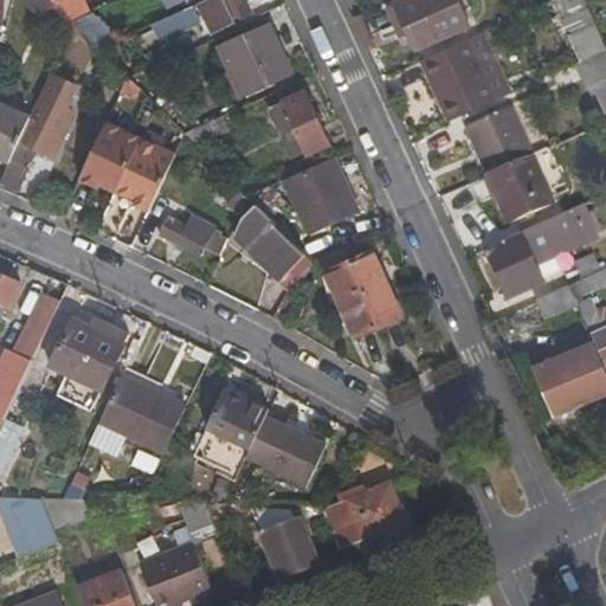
[(49,10),(55,4),(51,0),(23,0),(39,18),(49,10)]
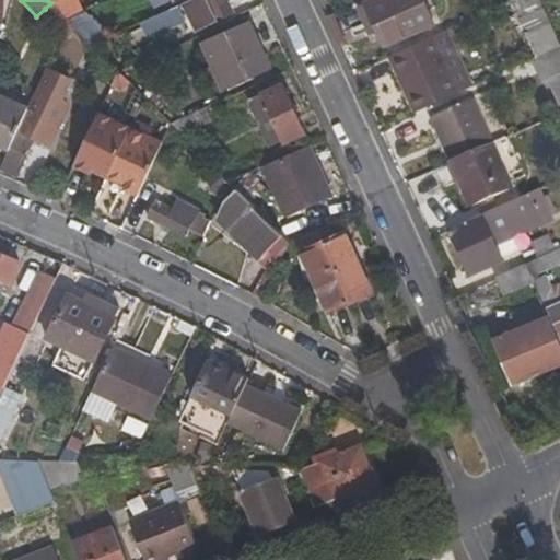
[(85,14),(79,0),(55,0),(50,3),(69,21),(85,14)]
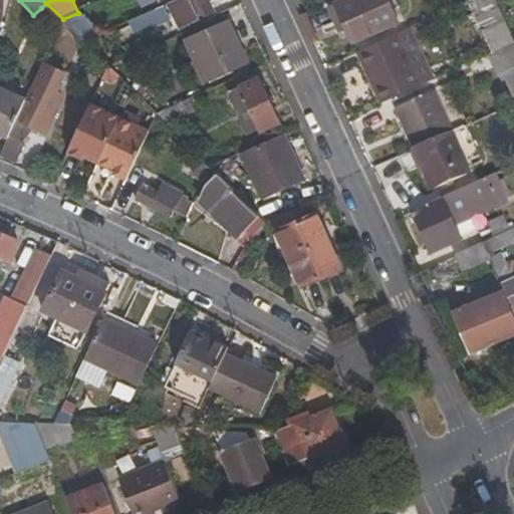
[(212,0),(176,0),(173,2),(168,4),(145,15),(138,18),(142,29),(164,19),(169,29),(175,26),(178,30),(214,14),(210,8),(208,2),(212,0)]
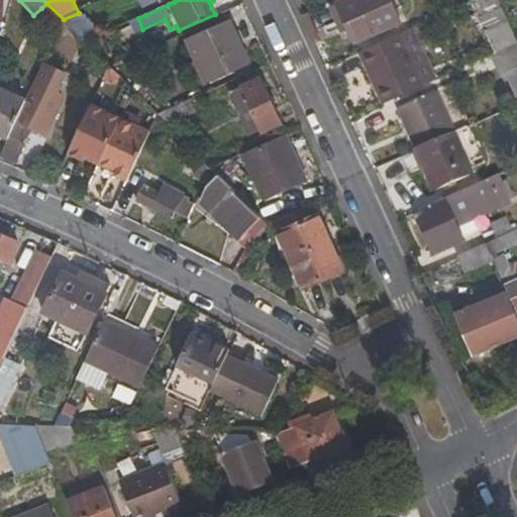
[(166,0),(159,0),(141,8),(145,15),(169,4),(166,0)]
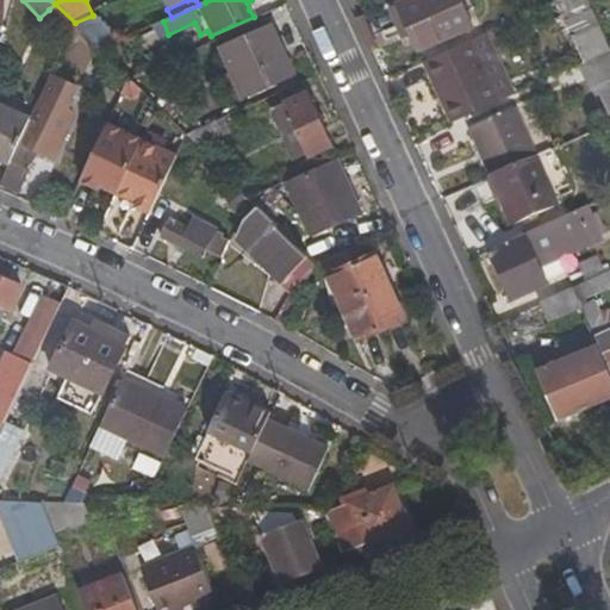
[(472,29),(459,0),(397,0),(393,2),(415,54),(472,29)]
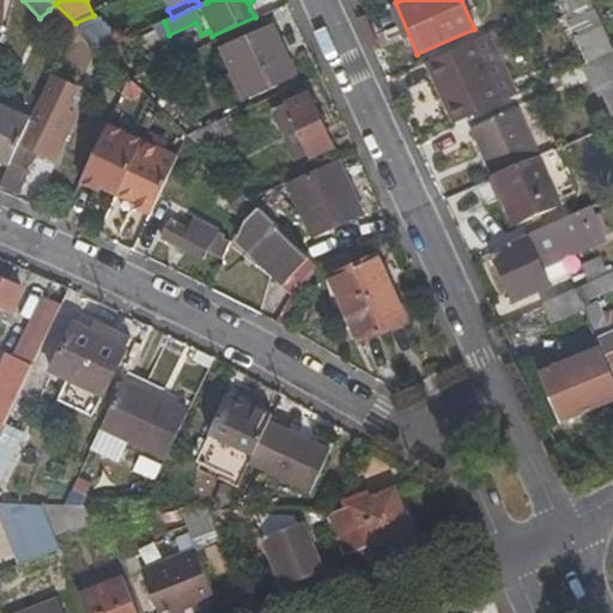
[(566,22),(586,64),(612,52),(612,50),(589,0),(570,0),(578,17),(566,22)]
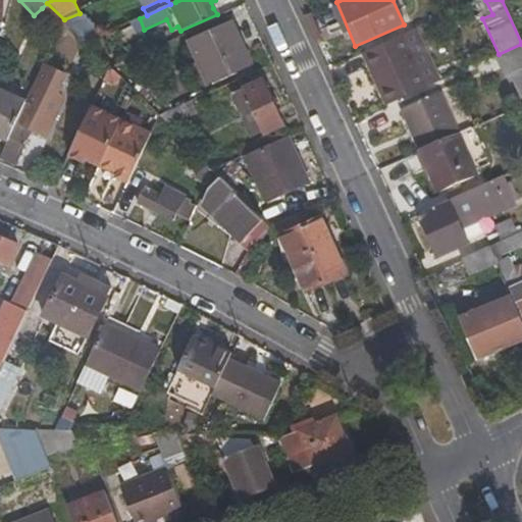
[(232,10),(229,1),(213,8),(217,14),(218,16),(232,10)]
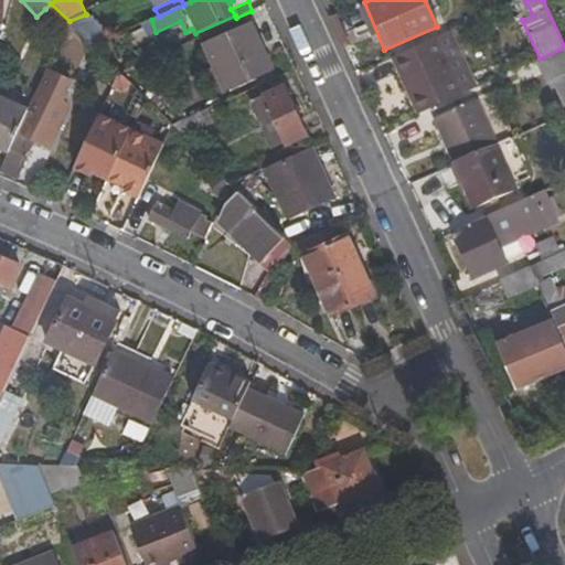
[(43,22),(59,35),(63,34),(70,21),(51,3),(45,9),(50,14),(43,22)]
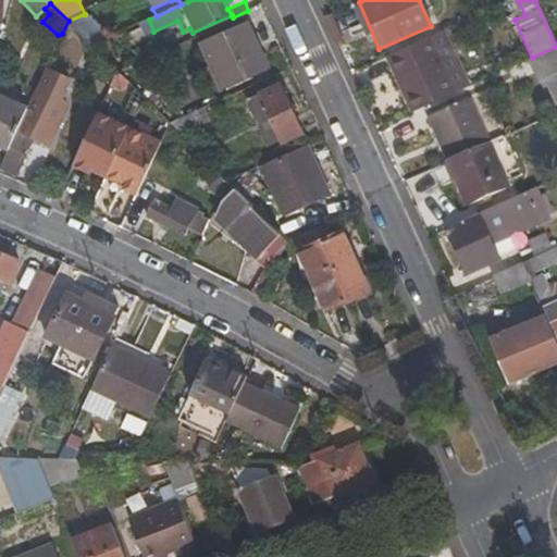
[(86,14),(85,14),(69,21),(88,40),(104,34),(86,14)]
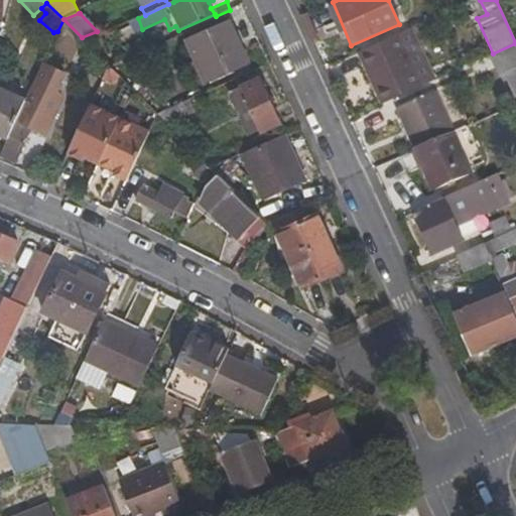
[(205,84),(250,65),(229,20),(184,40),(205,84)]
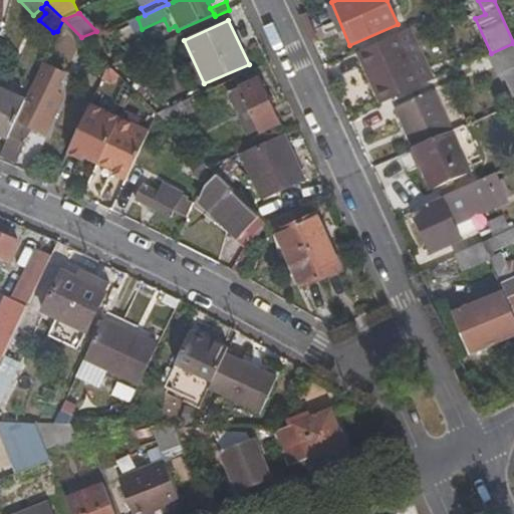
[(400,33),(358,52),(380,104),(423,85),(400,33)]
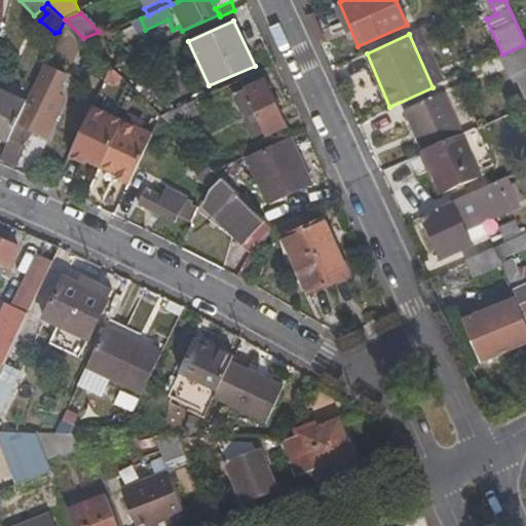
[(500,57),(514,84),(525,79),(525,44),(502,54),(500,57)]
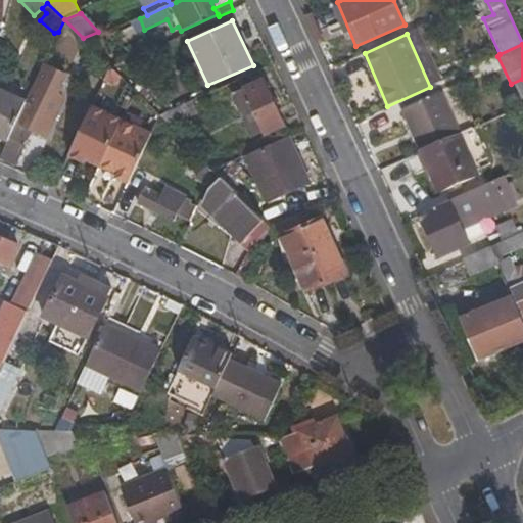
[(103,82),(113,87),(122,77),(111,66),(103,82)]
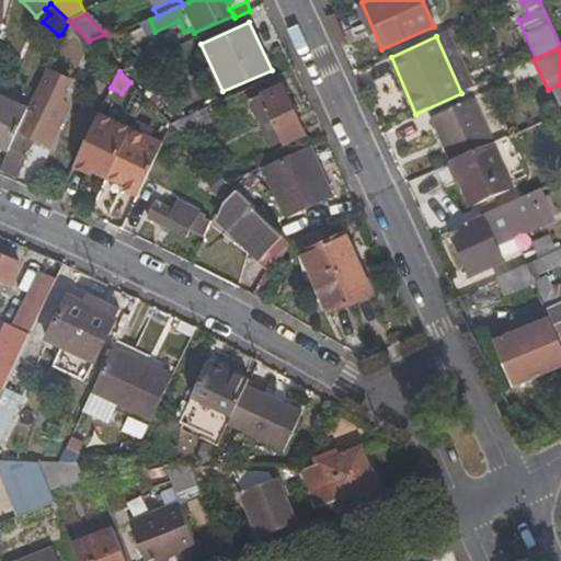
[(32,145),(46,151),(66,106),(59,103),(68,82),(45,72),(29,110),(26,114),(19,130),(9,152),(0,170),(0,171),(16,179),(32,145)]
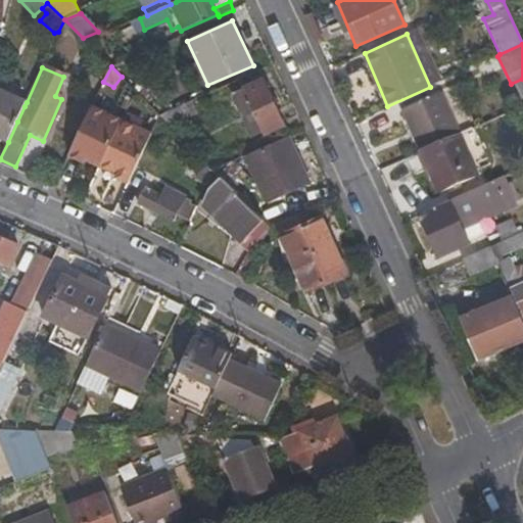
[(251,139),(284,124),(265,81),(231,95),(251,139)]
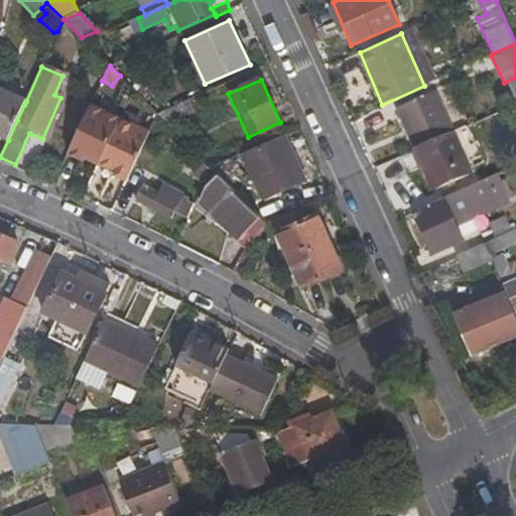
[(0,136),(8,140),(17,120),(24,105),(26,101),(0,89),(0,136)]
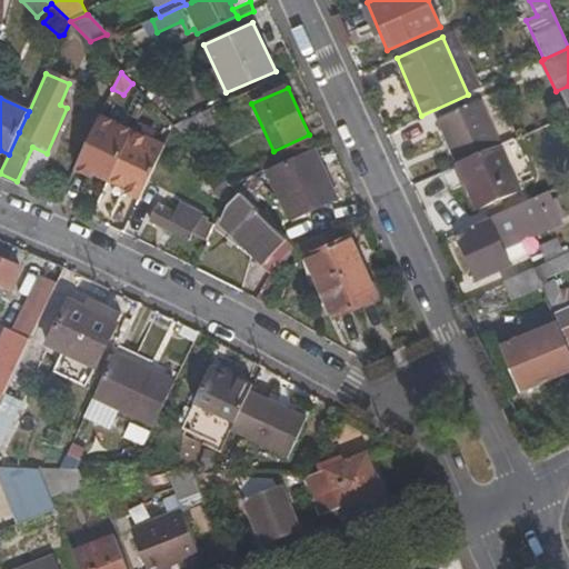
[(481,103),(438,122),(457,167),(500,147),(481,103)]
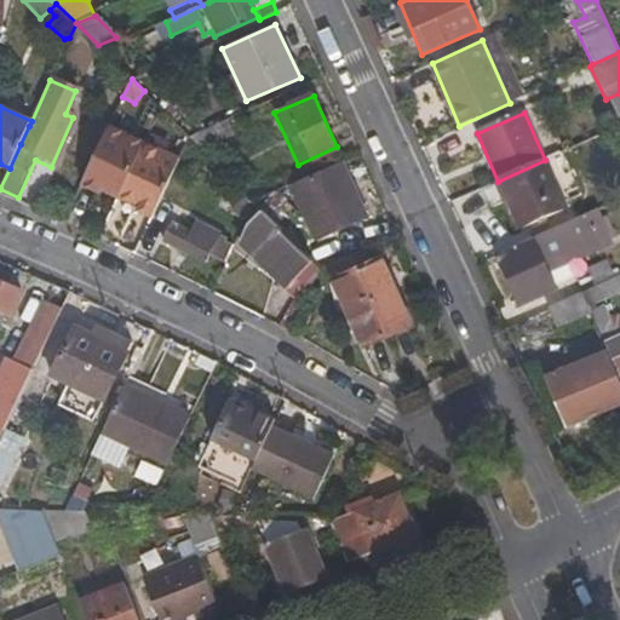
[(124,121),(120,127),(112,122),(81,184),(118,201),(148,133),(124,121)]
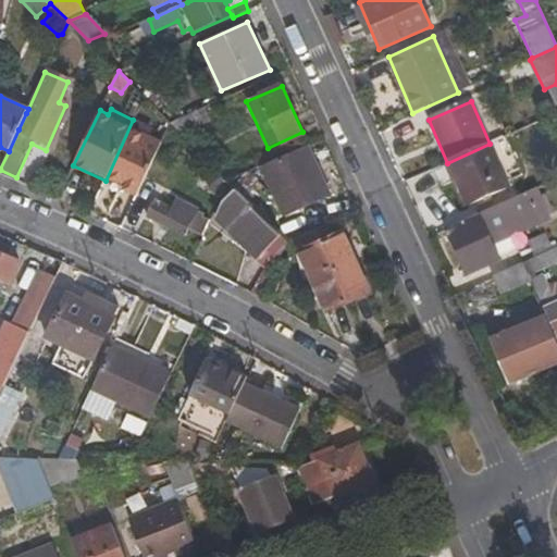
[(183,135),(205,126),(198,111),(171,123),(183,135)]
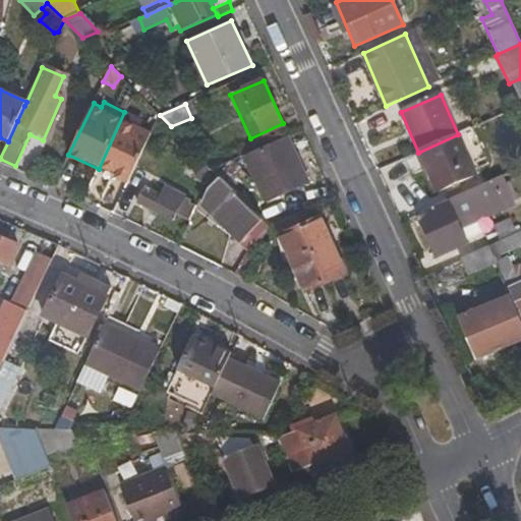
[(138,124),(139,120),(124,112),(99,169),(127,182),(152,130),(138,124)]
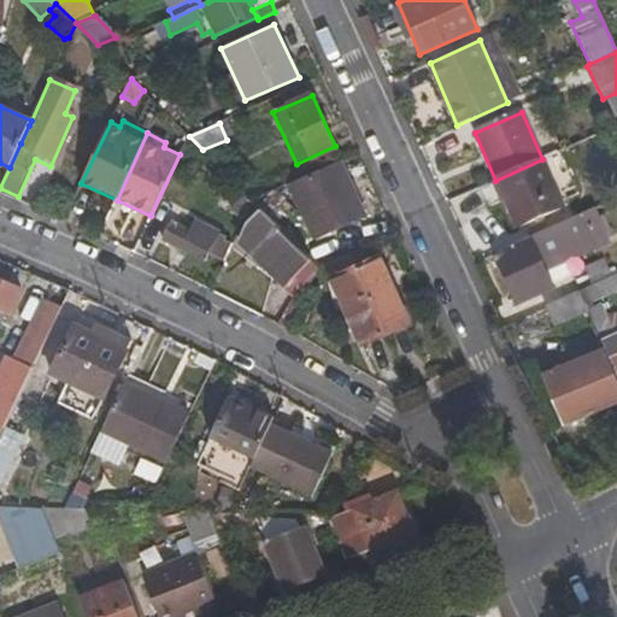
[(517,229),(564,207),(542,159),(495,181),(517,229)]
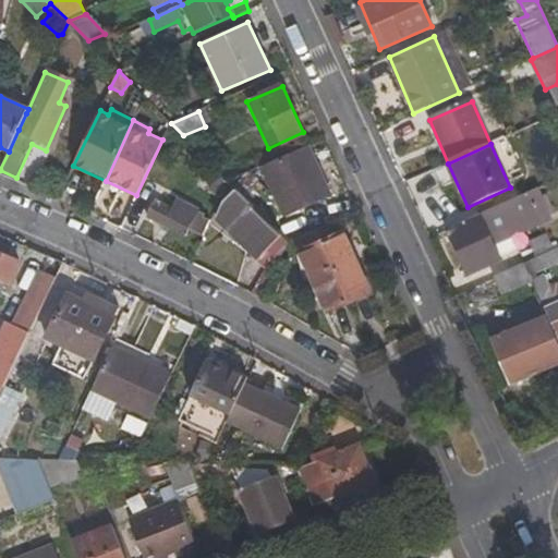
[(301,209),(331,195),(308,146),(278,159),(286,177),(275,181),(284,205),(296,199),(301,209)]
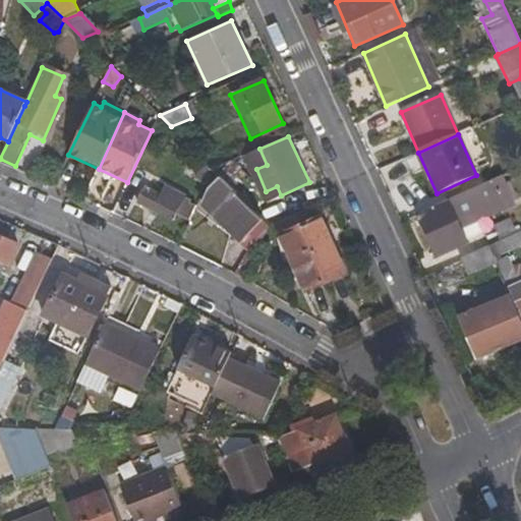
[(196,175),(208,180),(213,169),(205,160),(196,175)]
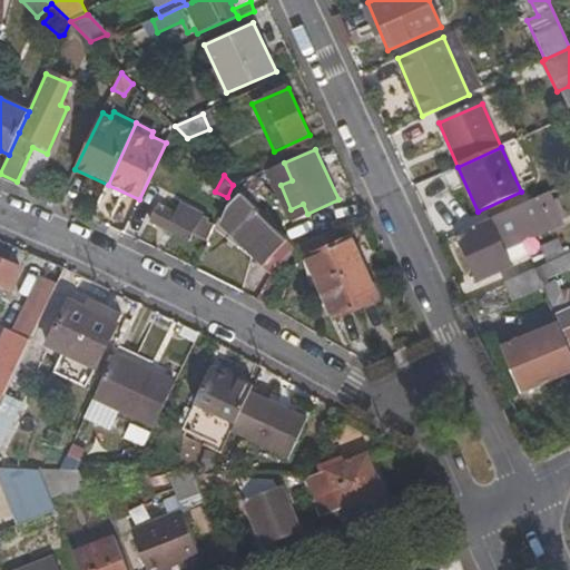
[(291,213),(254,176),(233,185),(243,194),(277,228),(291,213)]
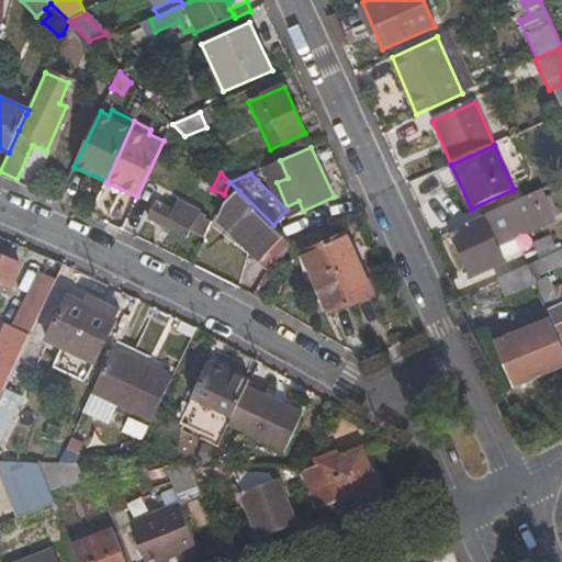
[(261,261),(269,268),(255,298),(262,303),(292,244),(273,225),(239,191),(223,204),(217,220),(236,236),(240,231),(267,256),(261,261)]
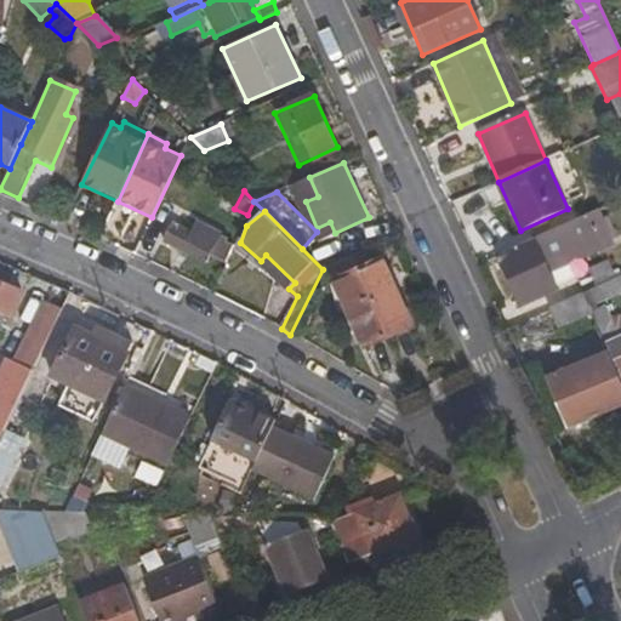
[(208,263),(211,255),(227,261),(235,241),(228,239),(229,235),(198,220),(192,231),(174,222),(164,243),(180,251),(177,257),(186,261),(188,255),(208,263)]
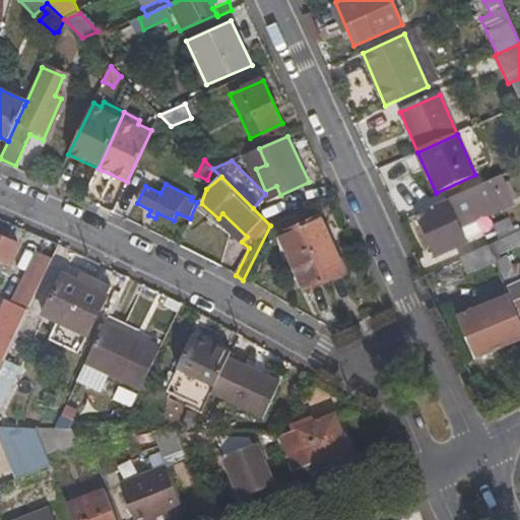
[(466,221),(502,205),(496,190),(458,206),(466,221)]
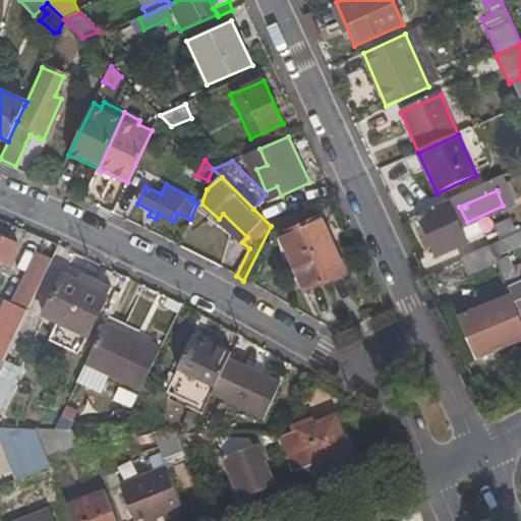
[(436,261),(469,244),(451,206),(417,221),(436,261)]
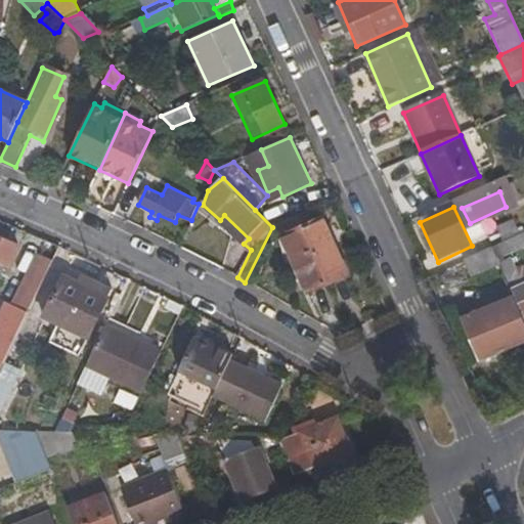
[(220,220),(244,244),(249,238),(224,215),(220,220)]
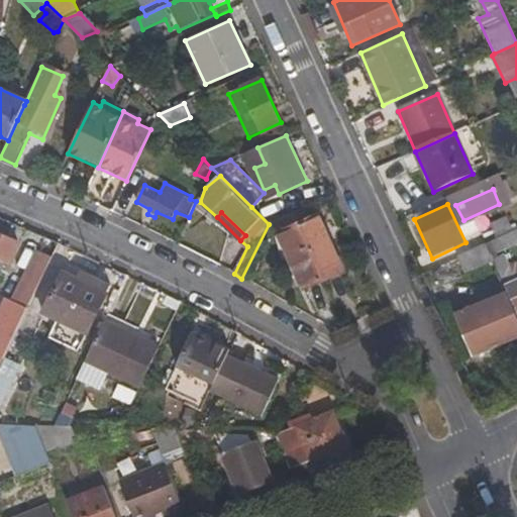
[(319,217),(299,225),(294,214),(273,223),(304,288),(343,269),(319,217)]
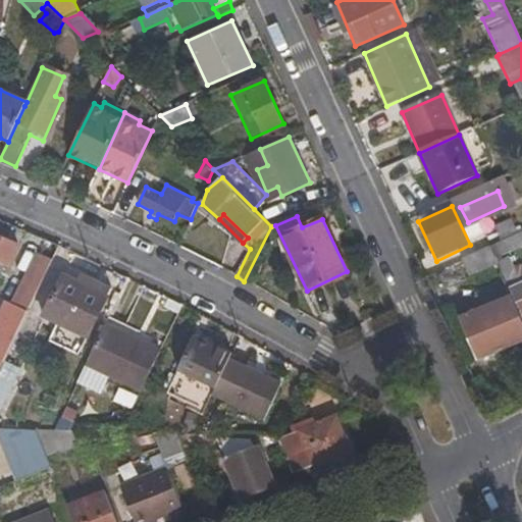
[(511,221),(483,235),(489,248),(517,236),(511,221)]
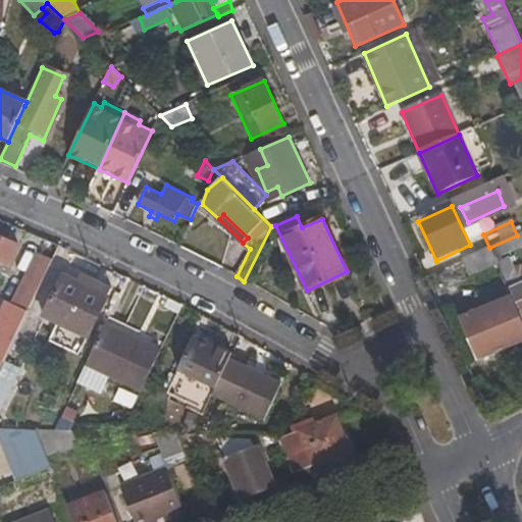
[(499,267),(513,298),(521,319),(521,264),(515,268),(509,256),(521,250),(521,232),(517,236),(489,248),(499,267)]
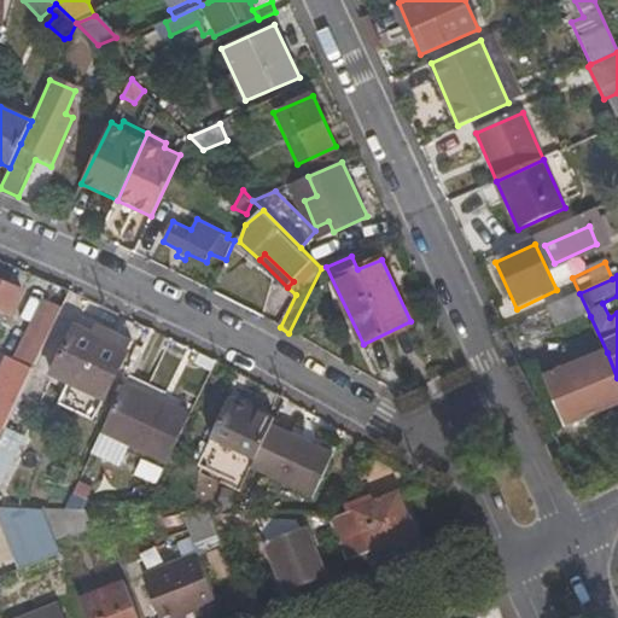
[(21,292),(0,281),(0,309),(11,314),(21,292)]
